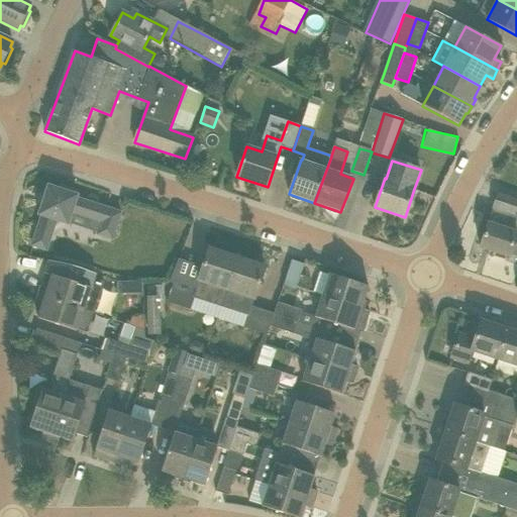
[(72,213),(101,223),(106,208),(77,199),(78,196),(74,195),(75,192),(62,187),(62,190),(48,186),(38,215),(41,216),(32,245),(46,250),(57,221),(68,225),(72,213)]
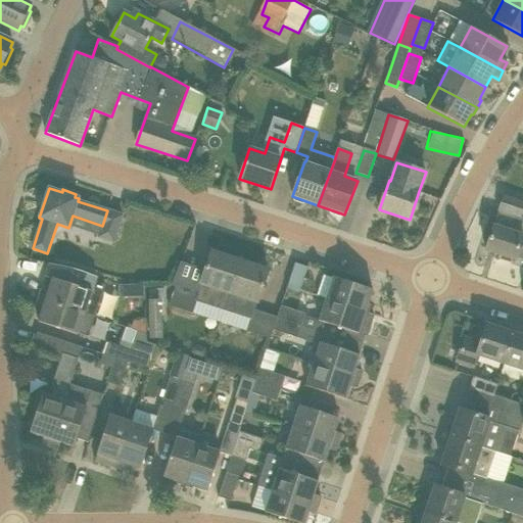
[(522,237),(522,234),(522,219),(521,219),(522,211),(522,201),(503,195),(497,211),(498,211),(485,250),(516,260),(517,256),(522,258),(522,237)]
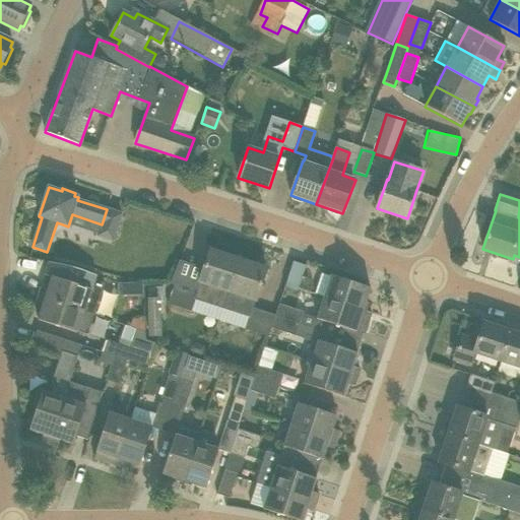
[(113,241),(116,233),(101,228),(98,236),(113,241)]
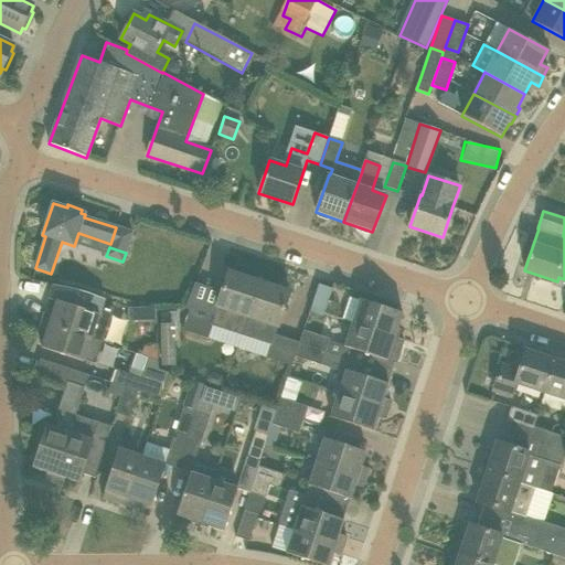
[(259,283),(228,273),(213,316),(190,308),(182,331),(208,339),(211,327),(242,336),(259,283)]
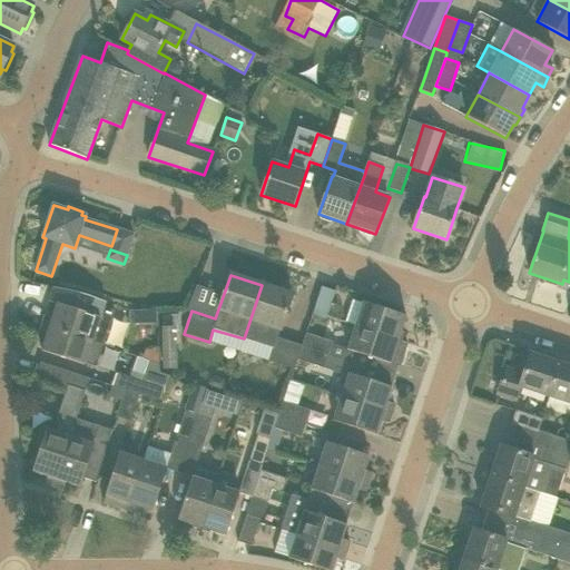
[(294,370),(297,360),(301,347),(302,346),(276,338),(292,295),(262,285),(244,338),(272,349),(268,361),(294,370)]
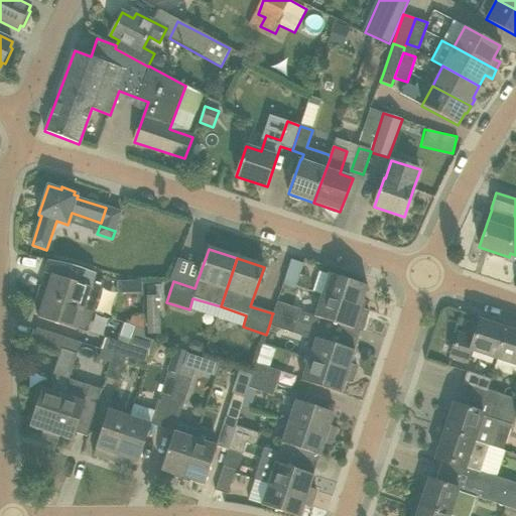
[(282,285),(295,289),(303,265),(290,261),(282,285)]
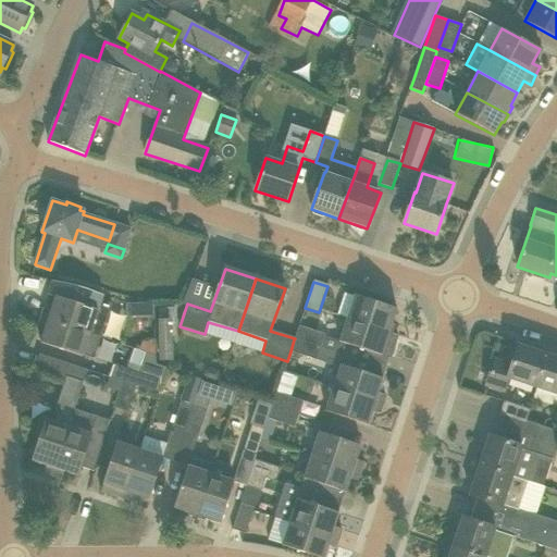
[(45,309),(41,318),(100,338),(107,316),(97,312),(56,296),(51,311),(45,309)]
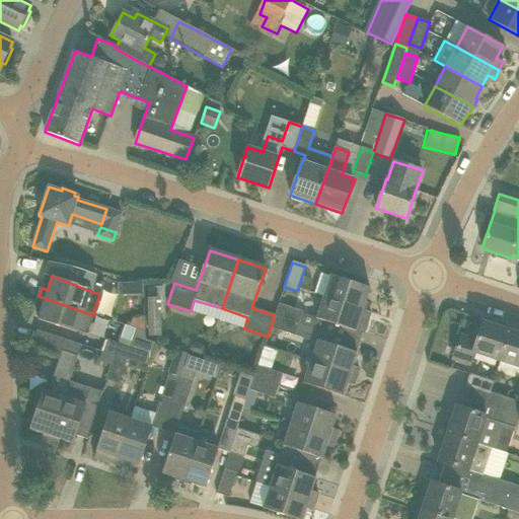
[(369,288),(330,276),(323,297),(366,311),(369,303),(365,301),(369,288)]
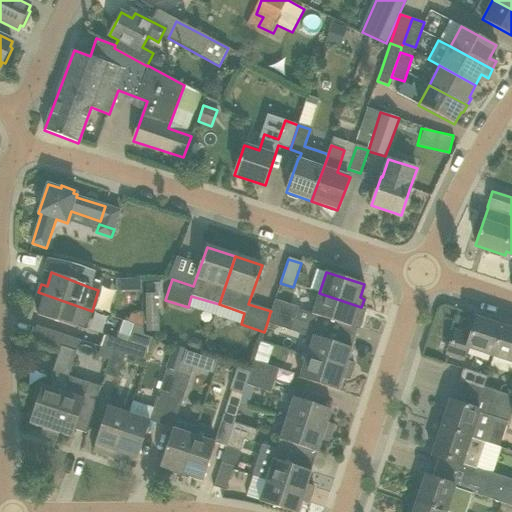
[(142,291),(142,278),(116,279),(116,292),(142,291)]
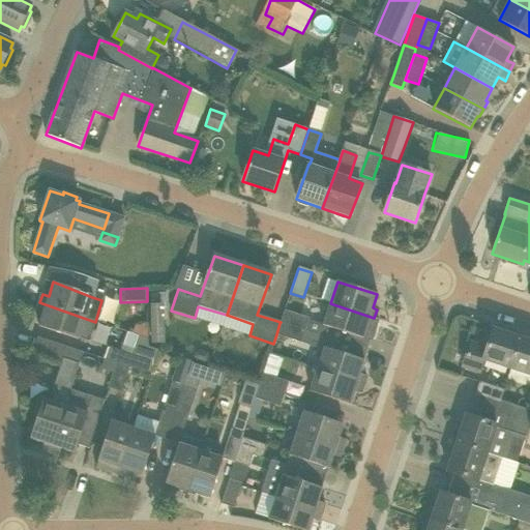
[(150,294),(150,345),(164,345),(163,307),(166,307),(166,294),(150,294)]
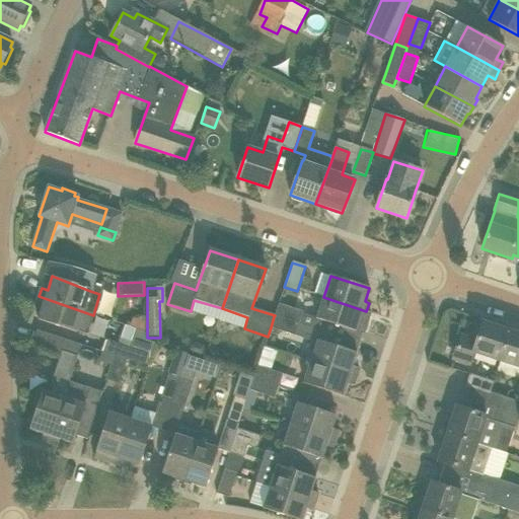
[(42,308),(39,319),(76,332),(76,331),(87,335),(93,315),(39,296),(35,306),(42,308)]
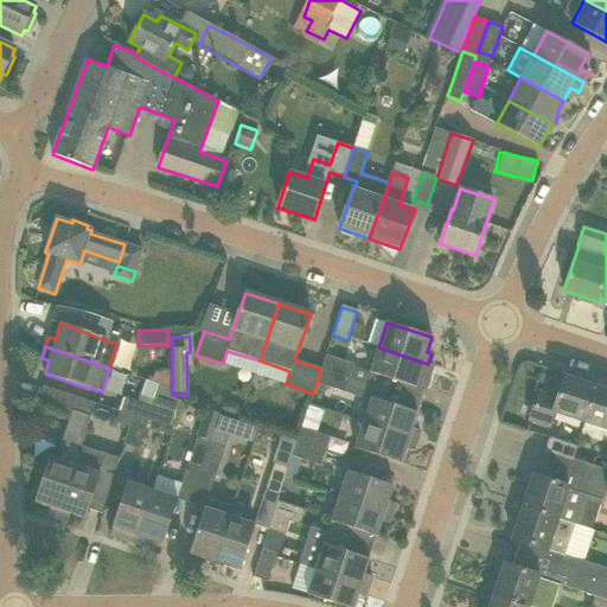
[(397,382),(425,390),(433,365),(428,364),(378,347),(366,384),(393,394),(397,382)]
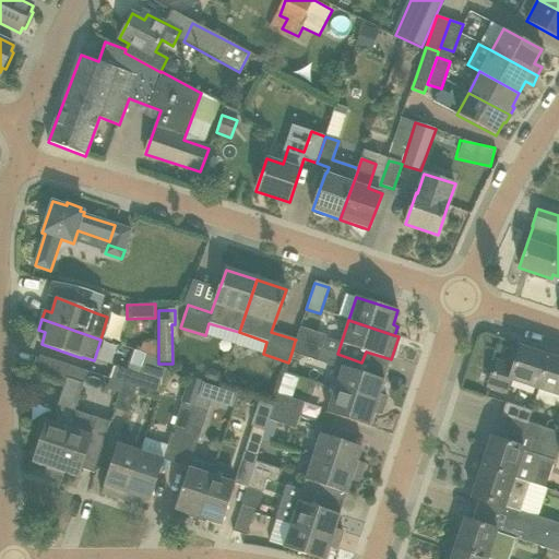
[(296,340),(295,341),(321,349),(325,335),(299,326),(296,340)]
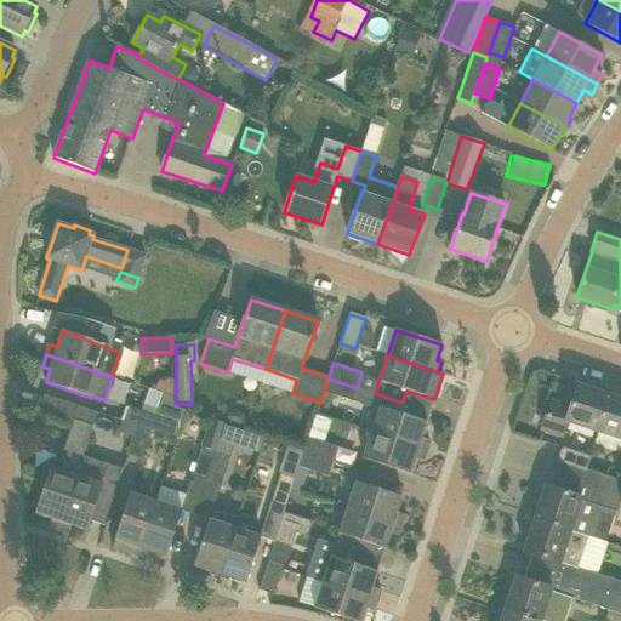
[(353,402),(357,388),(328,379),(324,392),(353,402)]
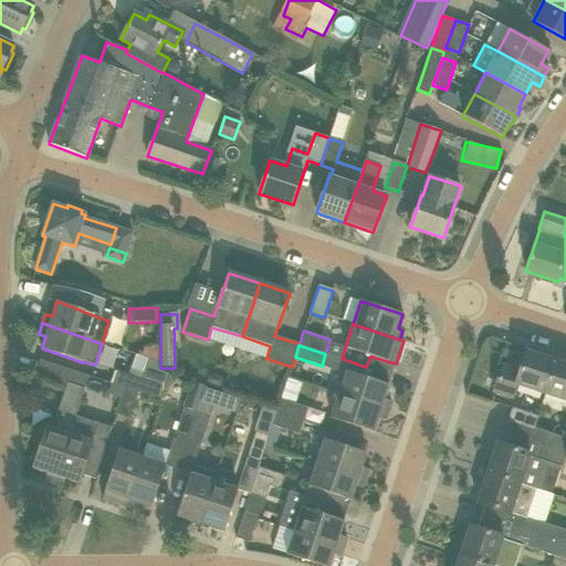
[(517,386),(545,395),(556,360),(527,350),(521,371),(503,365),(494,394),(513,399),(517,386)]
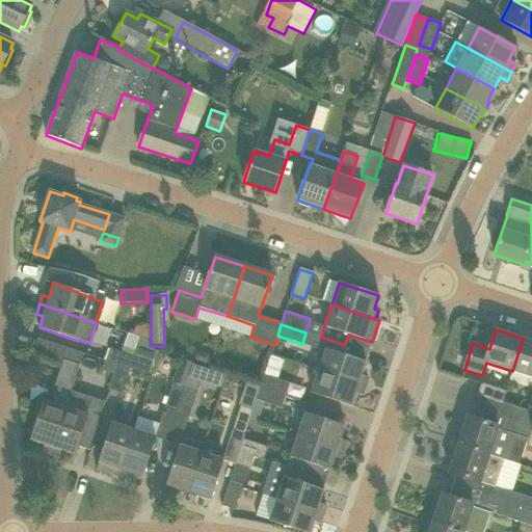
[(109,362),(117,365),(129,369),(151,376),(159,352),(150,349),(149,340),(128,334),(122,352),(109,348),(105,361),(109,362)]
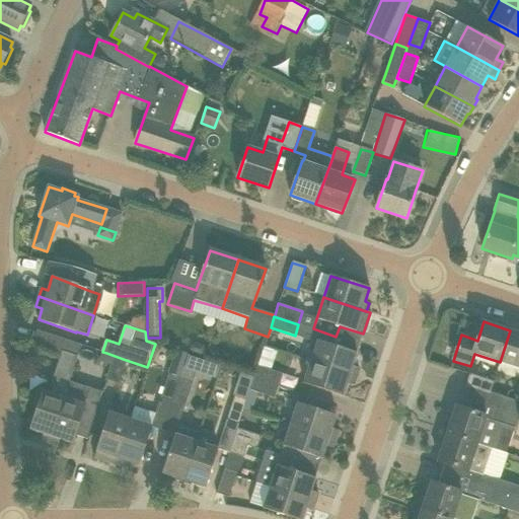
[(50,443),(69,383),(81,345),(36,329),(31,346),(60,355),(52,381),(53,387),(51,393),(43,390),(29,429),(44,434),(42,440),(50,443)]
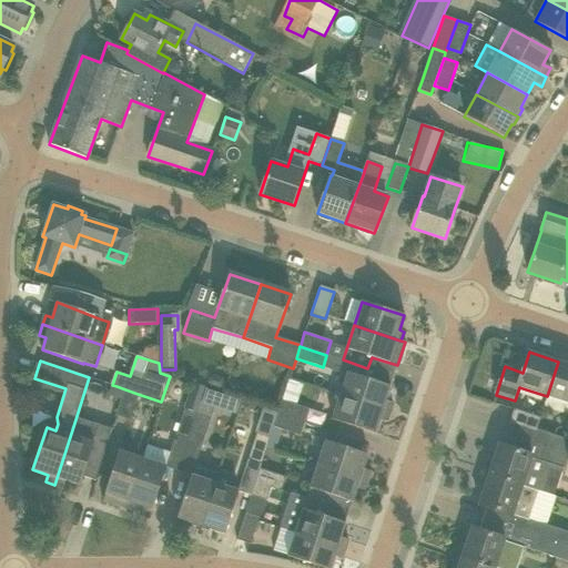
[(567,365),(558,362),(547,396),(567,403),(567,365)]
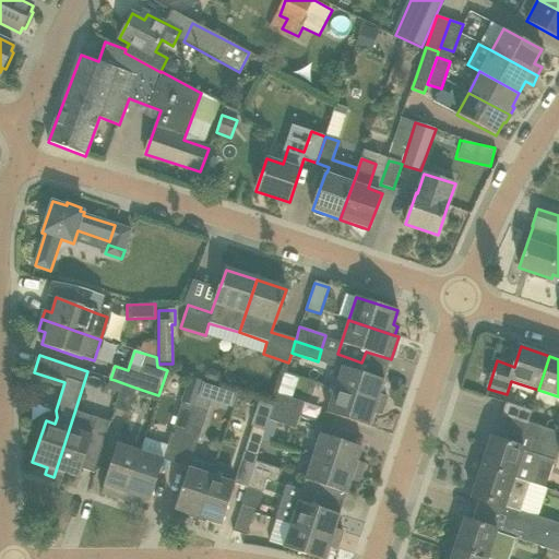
[(380,394),(384,380),(340,366),(333,390),(384,406),(387,396),(380,394)]
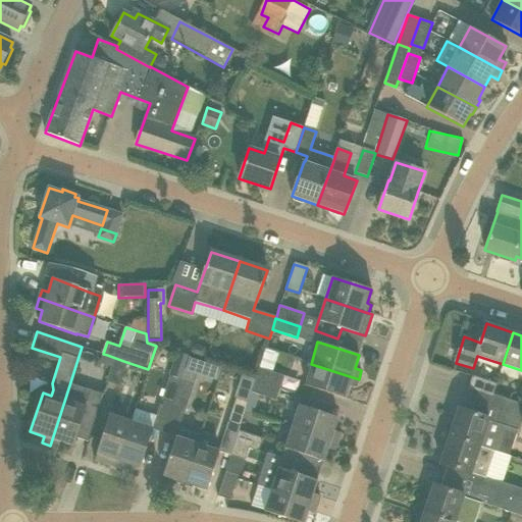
[(104,364),(107,355),(103,354),(97,352),(95,358),(94,361),(104,364)]
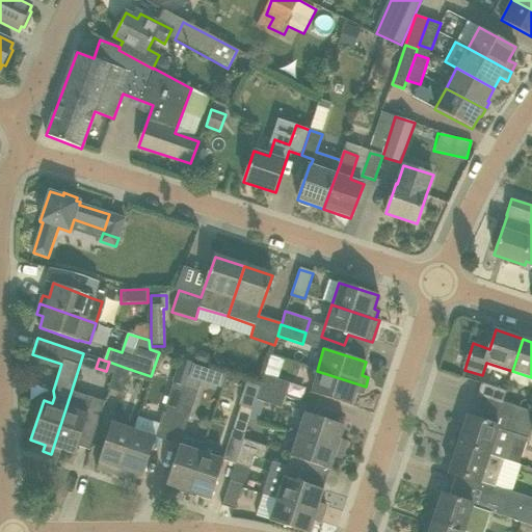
[(189,378),(194,363),(179,358),(170,382),(173,383),(164,410),(177,415),(189,378)]
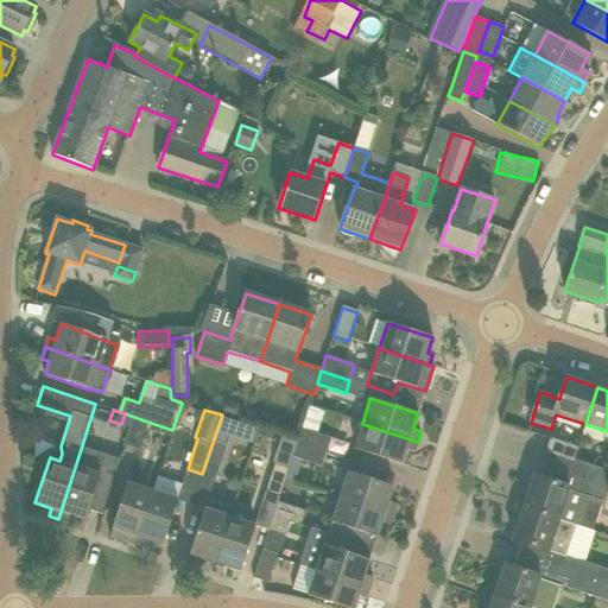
[(139,450),(147,422),(134,417),(125,445),(139,450)]
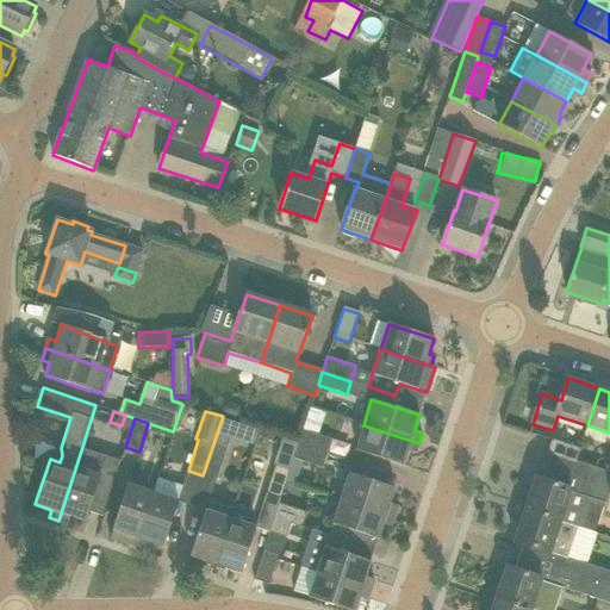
[(416,453),(419,443),(363,425),(355,452),(403,466),(408,450),(416,453)]
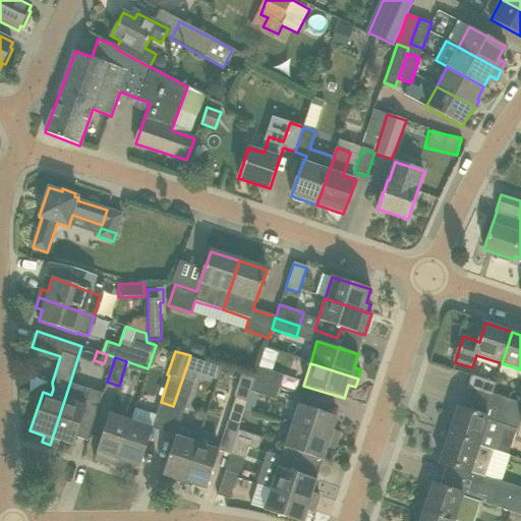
[(258,367),(255,380),(279,387),(283,374),(258,367)]
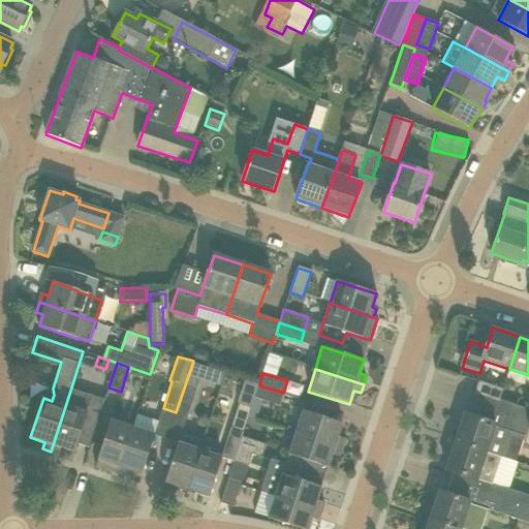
[(176,412),(187,416),(199,379),(188,376),(176,412)]
